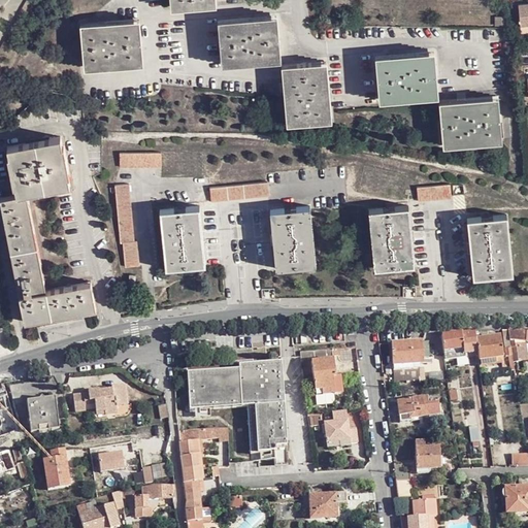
[(279,59),(276,17),(223,21),(225,62),(279,59)]
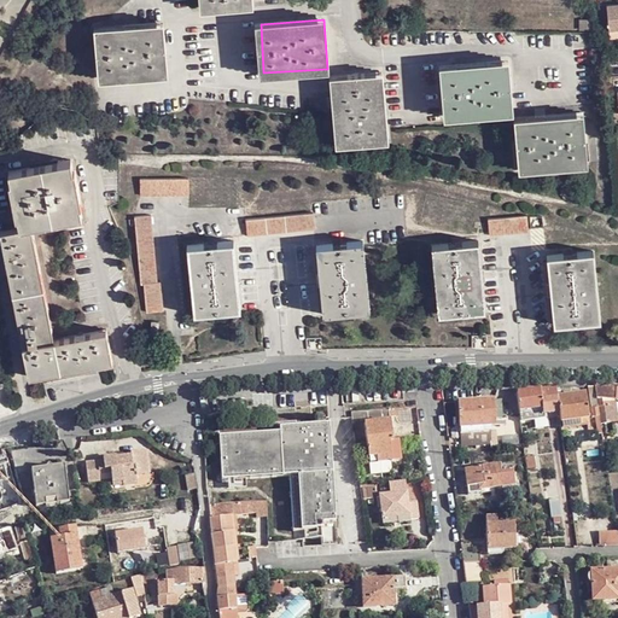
[(165,74),(163,25),(99,29),(101,77),(165,74)]
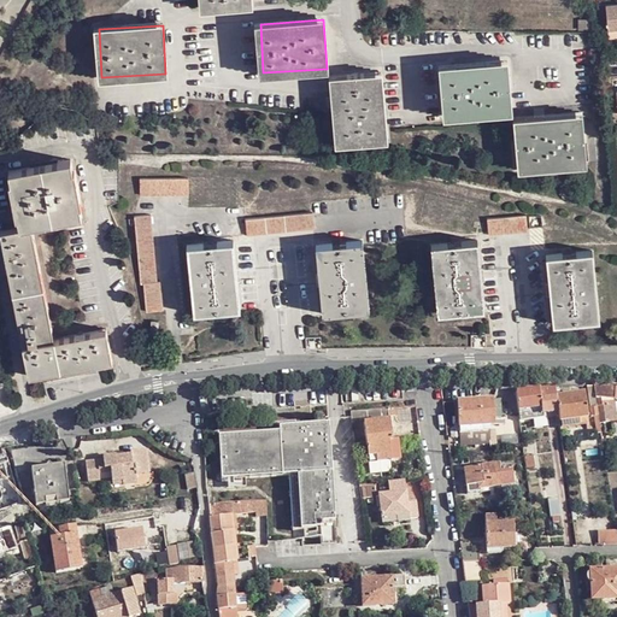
[(506,111),(504,62),(440,66),(444,115),(506,111)]
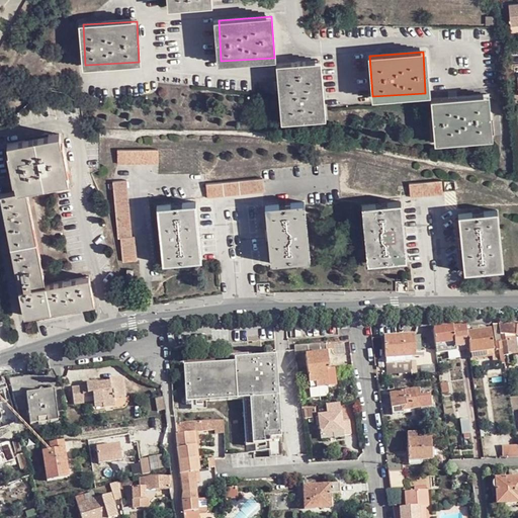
[(283,119),(322,116),(319,64),(280,66),(283,119)]
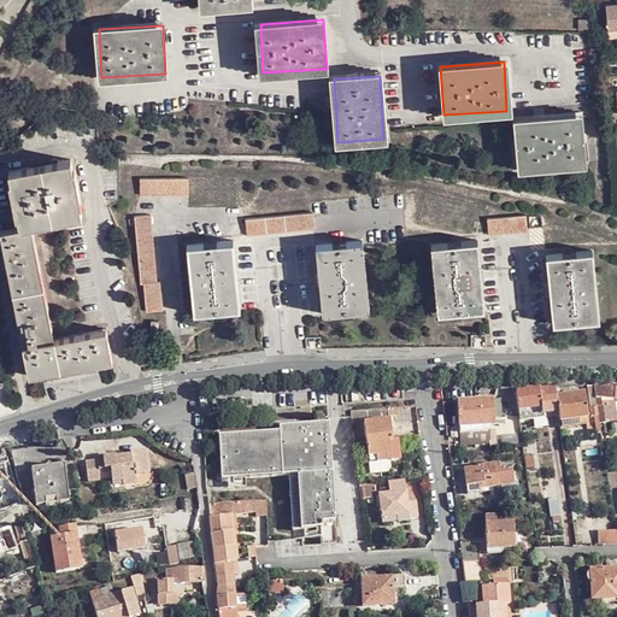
[(581,166),(579,118),(516,122),(518,170),(581,166)]
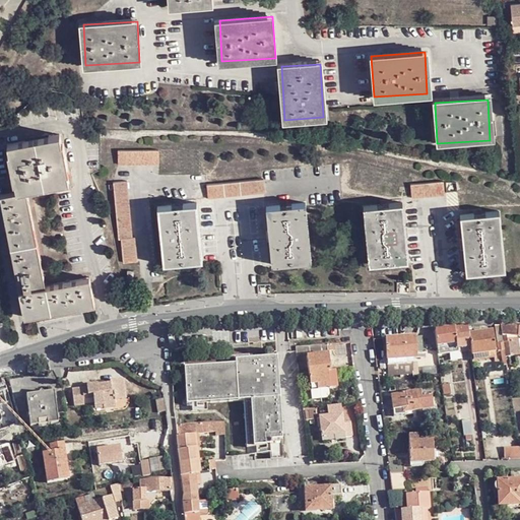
[(14,190),(24,189),(67,181),(57,134),(5,143),(14,190)]
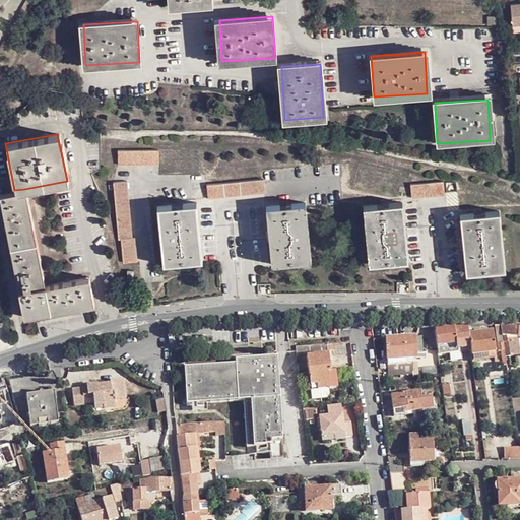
[(159,167),(158,151),(119,152),(119,168),(159,167)]
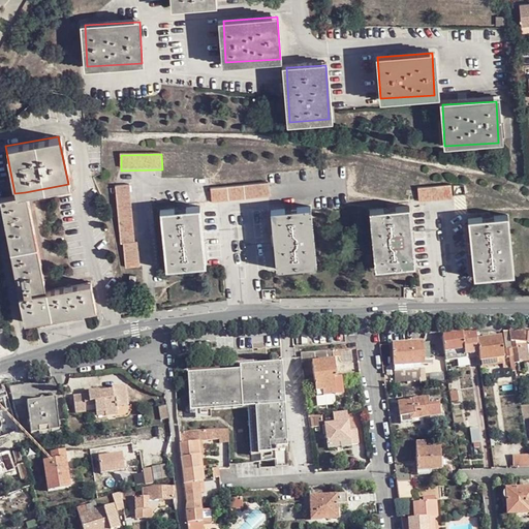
[(271,195),(269,181),(211,188),(213,201),(271,195)]
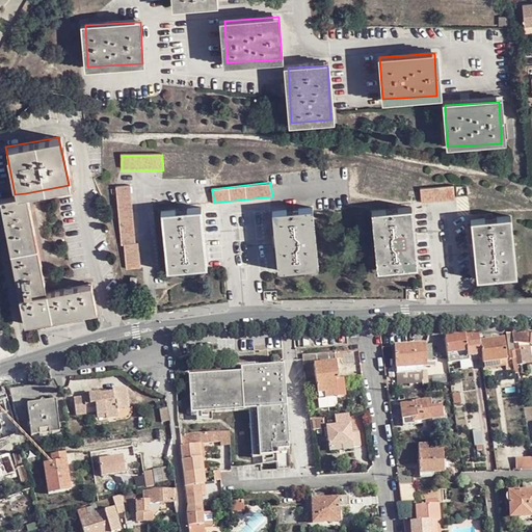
[(457,198),(455,184),(422,187),(423,202),(457,198)]
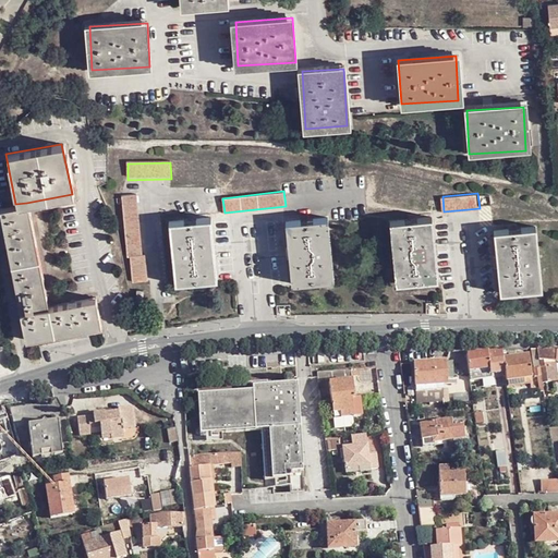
[(143,257),(136,197),(122,198),(128,259),(131,258),(133,284),(148,283),(146,257),(143,257)]
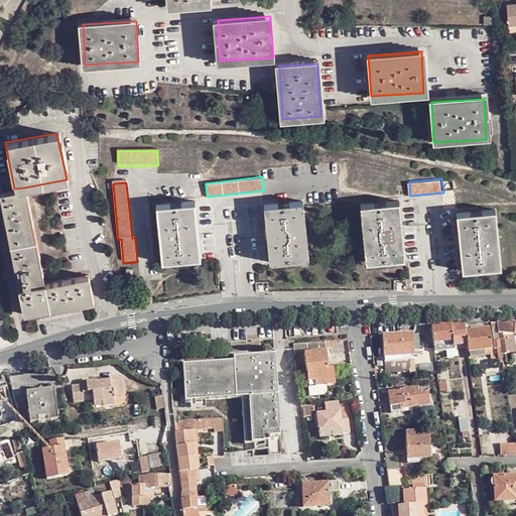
[(43,282),(24,187),(14,188),(0,191),(0,200),(23,313),(92,300),(87,274),(43,282)]
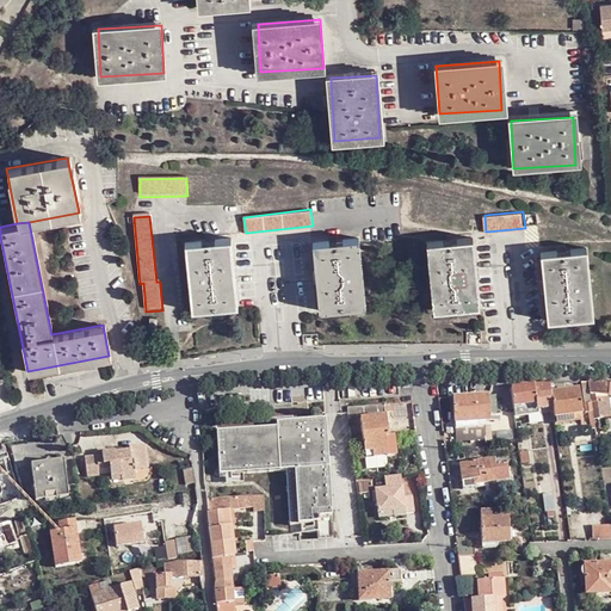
[(482,307),(474,239),(458,240),(458,244),(445,245),(444,241),(427,242),(436,312),(451,310),(451,306),(463,304),(464,309),(482,307)]
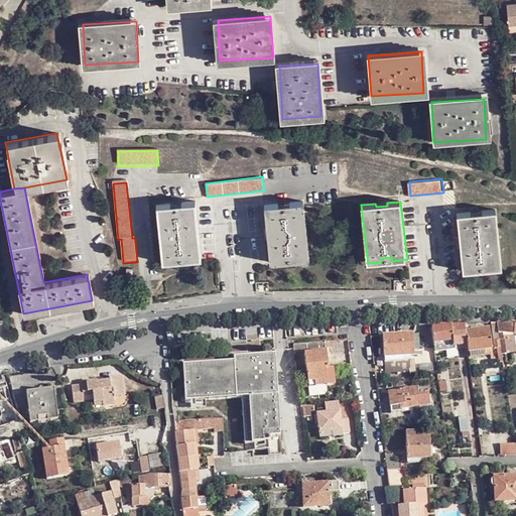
[(203,259),(197,203),(182,204),(182,207),(172,208),(171,205),(157,206),(163,263),(177,262),(177,258),(187,258),(188,261),(203,259)]
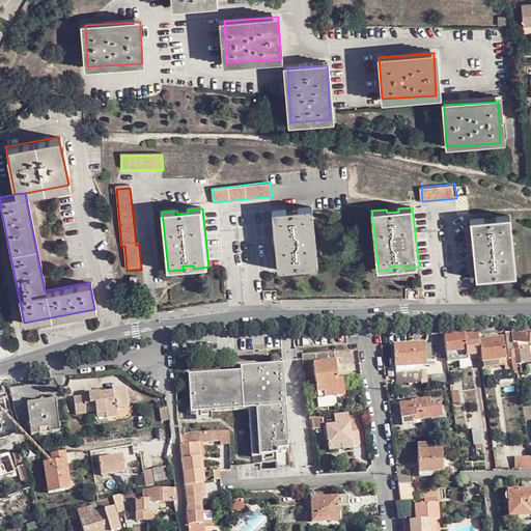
[(317,268),(312,208),(298,210),(298,213),(286,214),(285,211),(272,212),(277,271),(291,270),(291,267),(303,266),(304,269),(317,268)]
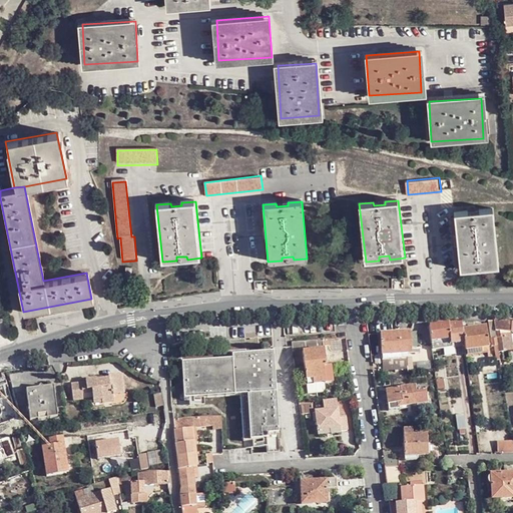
[(500,266),(493,209),(480,210),(480,214),(470,214),(469,212),(455,213),(461,270),(475,269),(474,265),(484,265),(485,268),(500,266)]
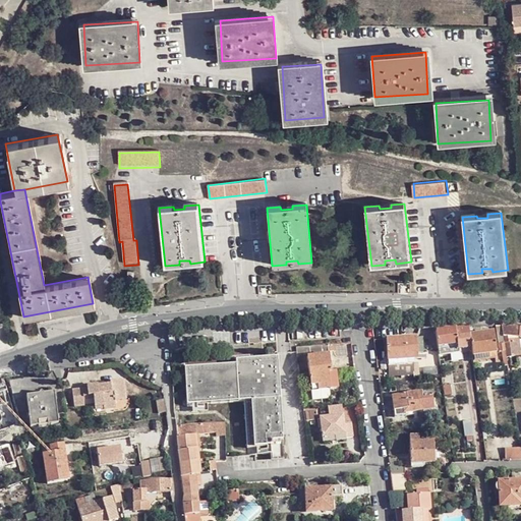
[(469,327),(456,327),(456,330),(458,345),(471,344),(470,335),(469,331),(469,327)]
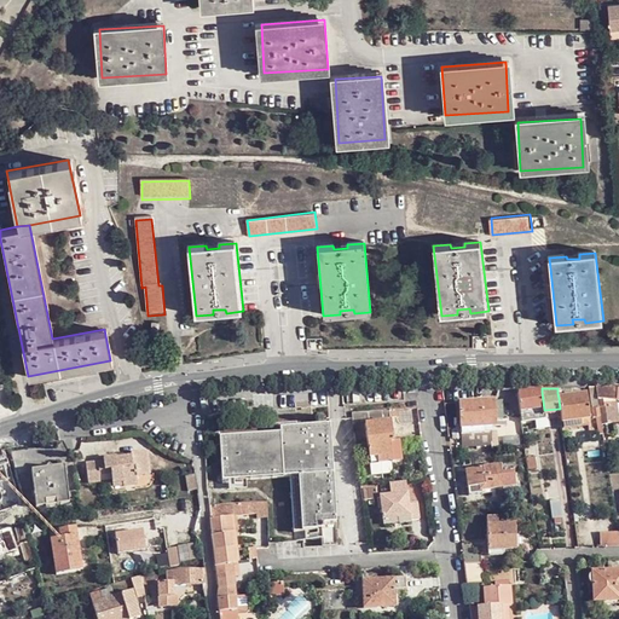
[(605,388),(596,388),(602,424),(606,424),(611,423),(608,408),(611,408),(611,401),(618,401),(618,388),(605,388)]
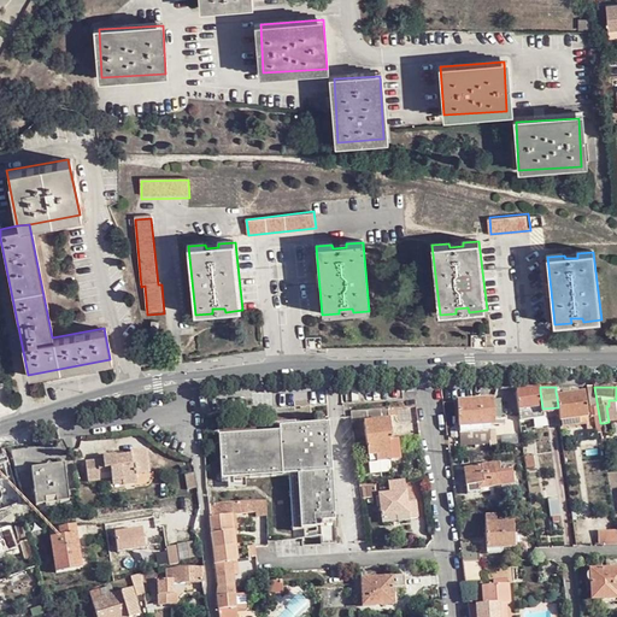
[(540,391),(517,392),(519,418),(542,416),(542,409),(540,391)]
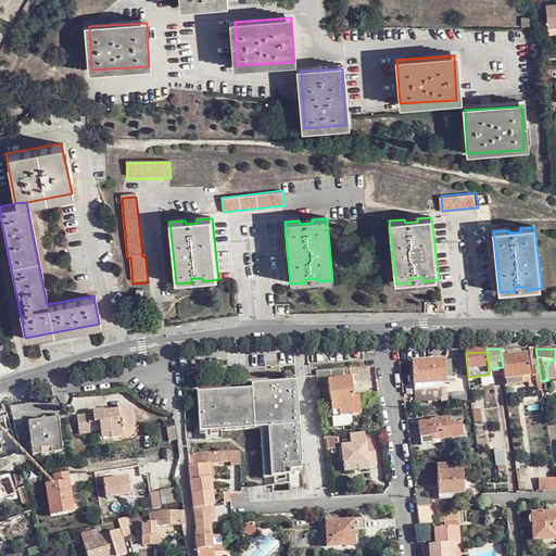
[(502,357),(503,367),(504,380),(531,376),(528,354),(502,357)]
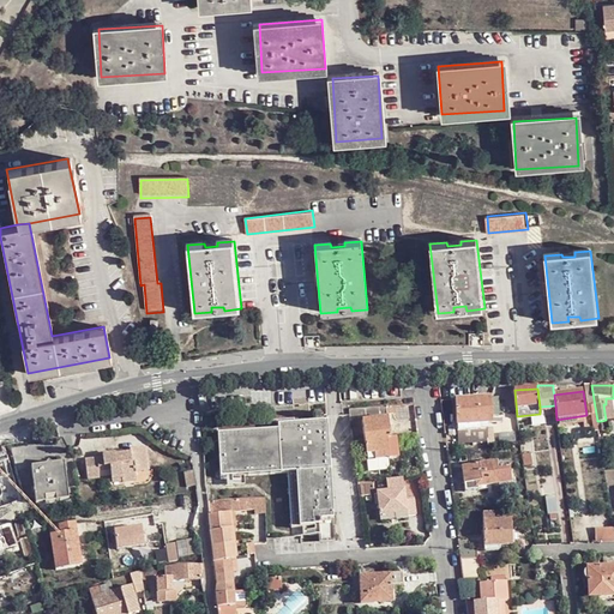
[(455,402),(441,402),(445,426),(458,425),(458,441),(487,441),(486,422),(493,422),(491,397),(455,399),(455,402)]
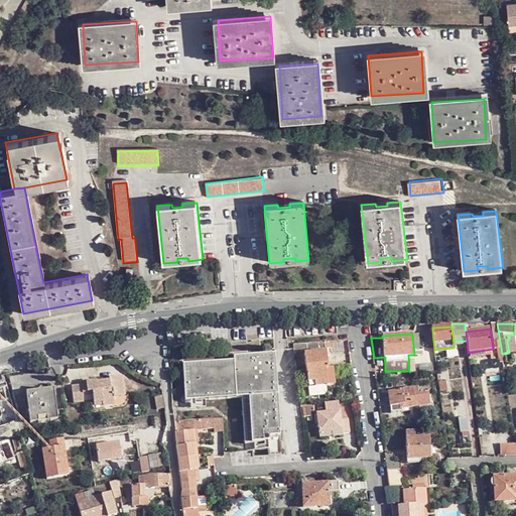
[(306,344),(307,352),(328,350),(327,343),(306,344)]
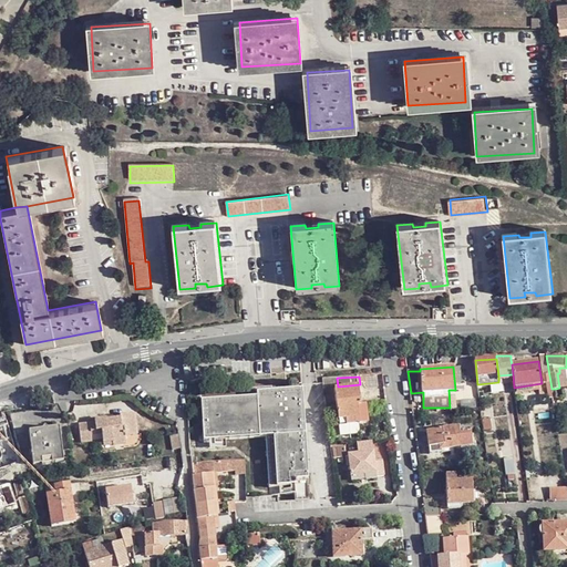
[(322,388),(338,387),(337,378),(322,379),(322,388)]
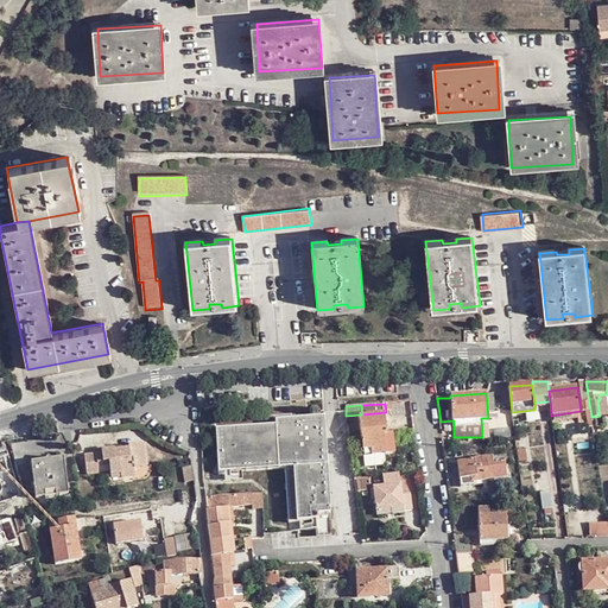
[(384,415),(359,418),(362,451),(371,450),(371,456),(384,454),(384,436),(386,436),(384,415)]
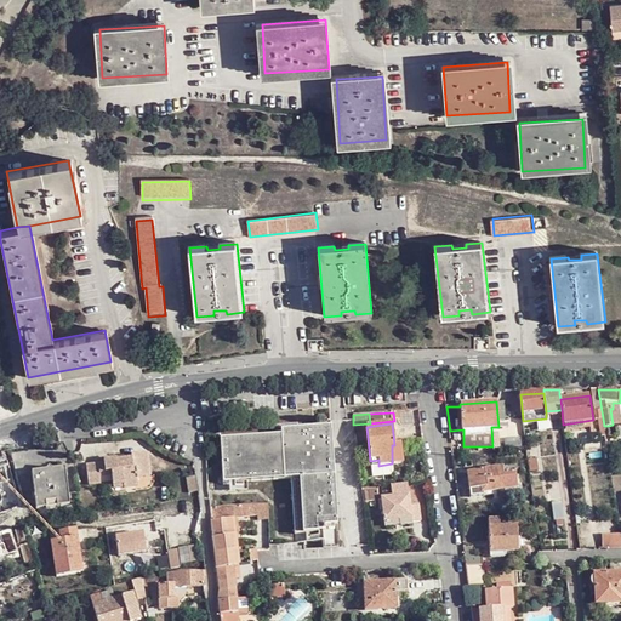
[(331,433),(221,439),(223,484),(291,482),(295,537),(323,535),(324,551),(340,550),(331,433)]
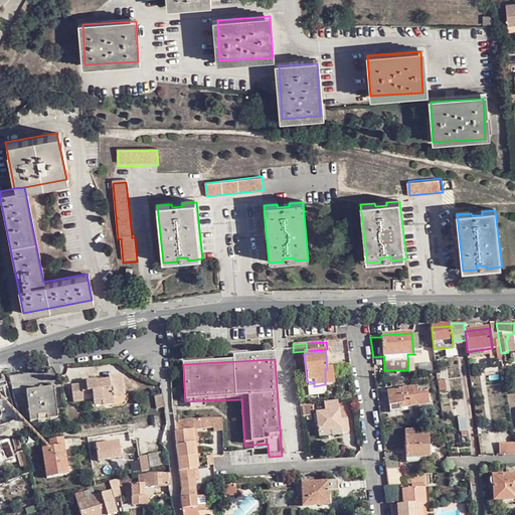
[(86,385),(71,387),(72,403),(81,403),(80,397),(80,393),(92,392),(92,396),(93,404),(102,403),(102,406),(114,405),(113,398),(124,397),(122,377),(109,379),(109,383),(96,385),(96,381),(84,383),(86,385)]
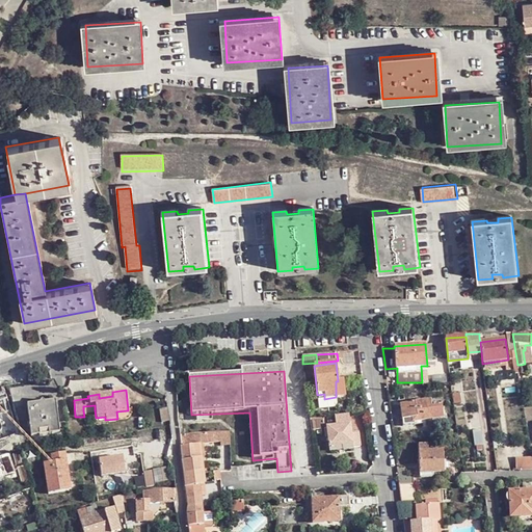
[(434,419),(432,408),(431,400),(401,404),(404,429),(417,426),(416,422),(434,419)]
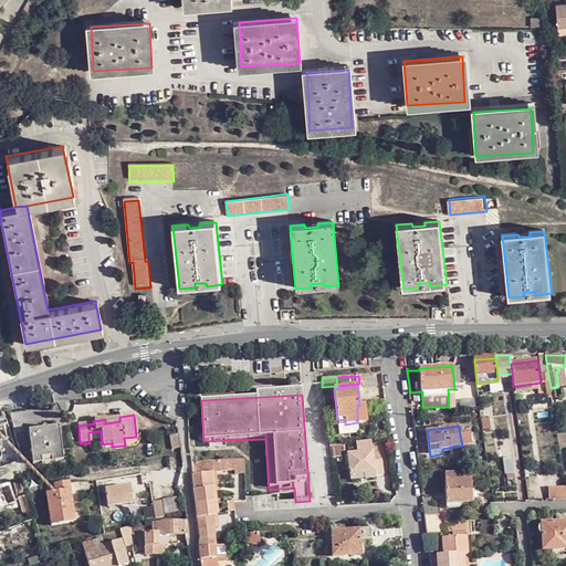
[(60,430),(28,435),(31,468),(62,463),(60,430)]
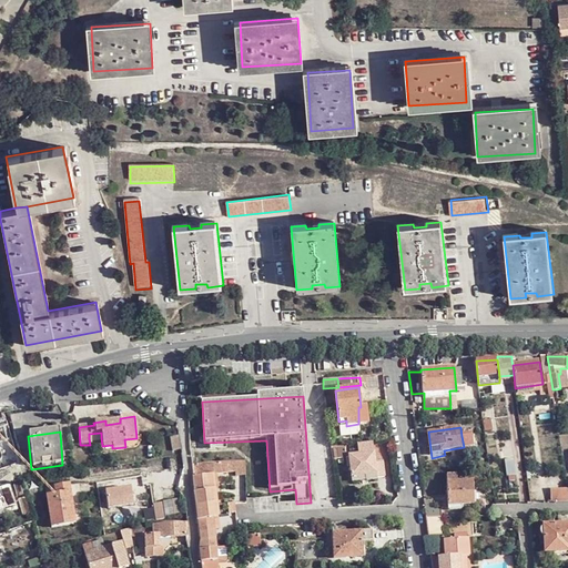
[(473,434),(462,436),(464,447),(474,446),(473,434)]
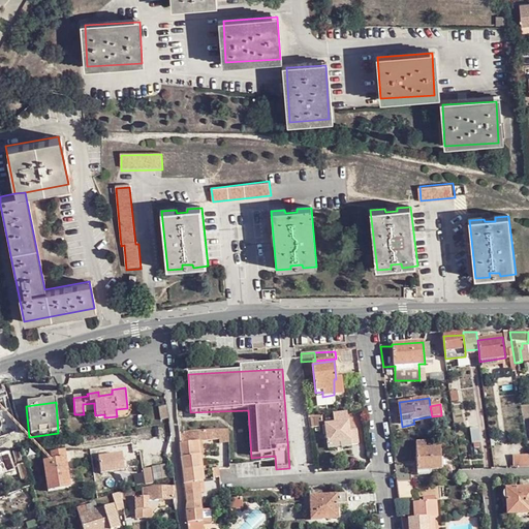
[(335,415),(335,423),(348,422),(347,413),(335,415)]
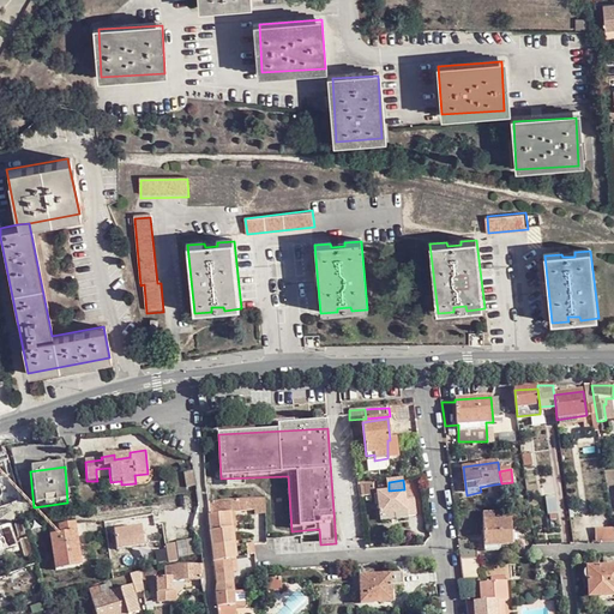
[(404,489),(389,491),(377,493),(380,515),(395,513),(396,519),(408,518),(407,516),(416,515),(414,498),(405,498),(404,489)]
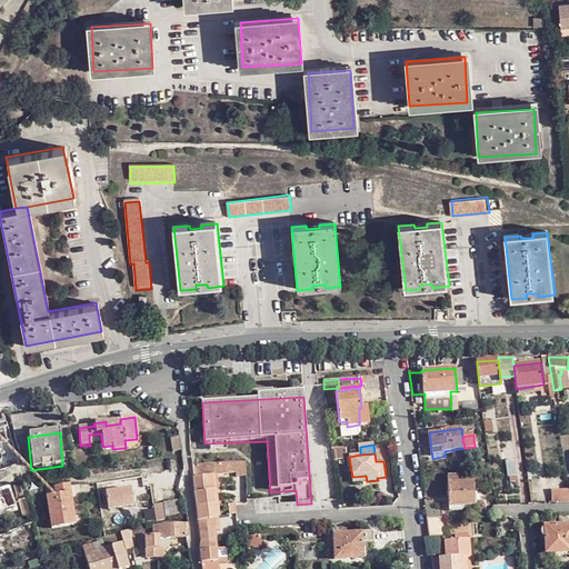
[(505,460),(507,476),(516,475),(513,459),(505,460)]
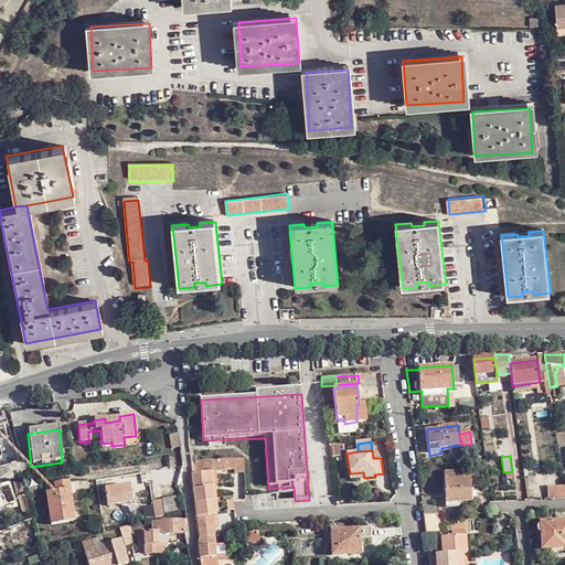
[(211,460),(212,472),(233,469),(233,472),(244,471),(243,458),(211,460)]
